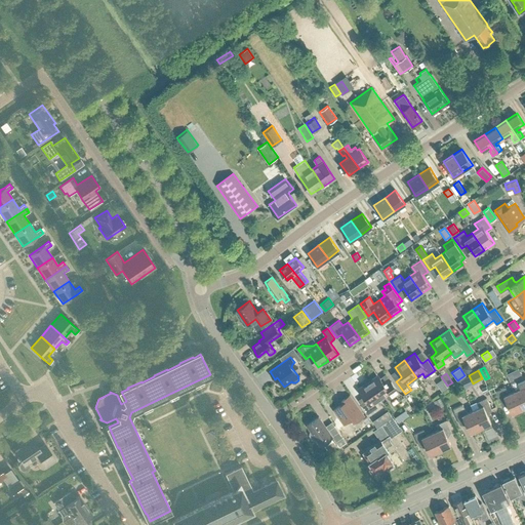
[(385,384),(378,374),(368,381),(380,399),(386,395),(389,399),(399,392),(391,380),(387,384),(385,384)]
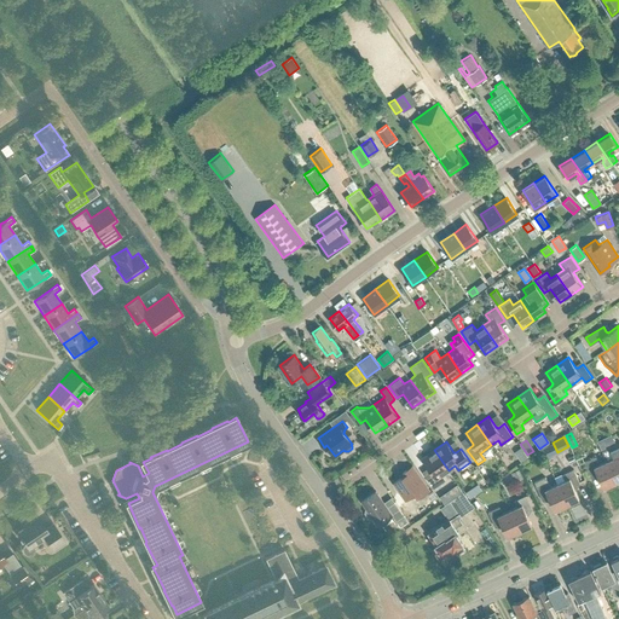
[(618,479),(618,441),(602,450),(607,461),(615,481),(618,479)]
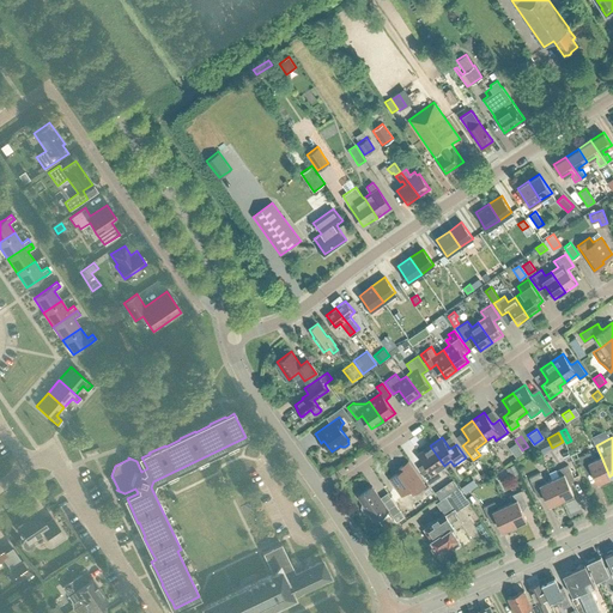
[(516,442),(509,447),(516,457),(523,453),(516,442)]
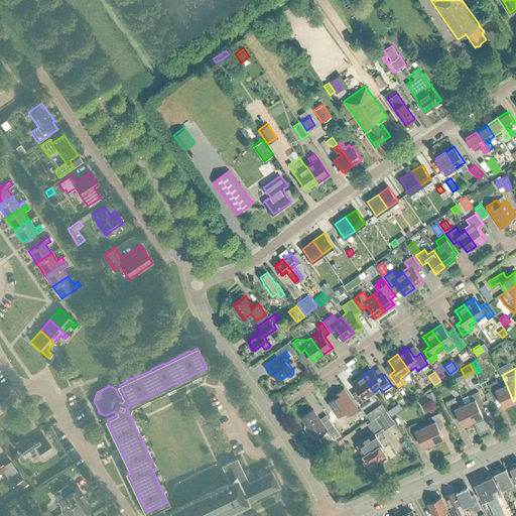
[(374,392),(362,375),(353,382),(359,391),(358,392),(354,395),(361,406),(371,400),(368,396),(374,392)]
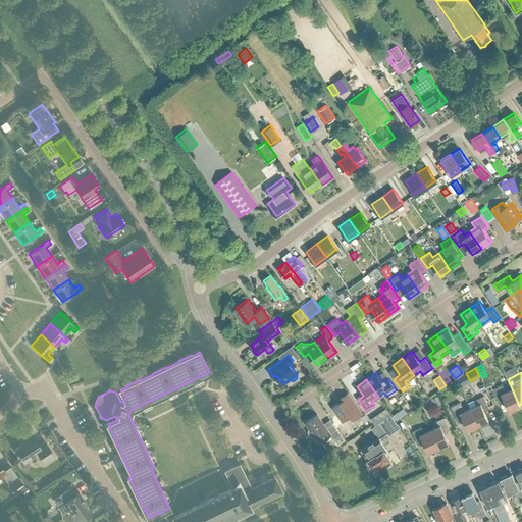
[(519,406),(512,388),(506,392),(503,384),(492,388),(499,403),(505,400),(509,410),(519,406)]
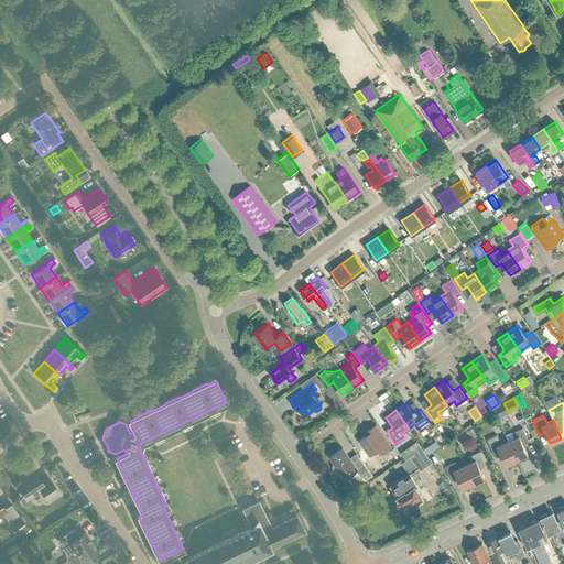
[(376,424),(367,430),(368,432),(358,438),(370,455),(380,448),(383,448),(384,451),(391,446),(376,424)]
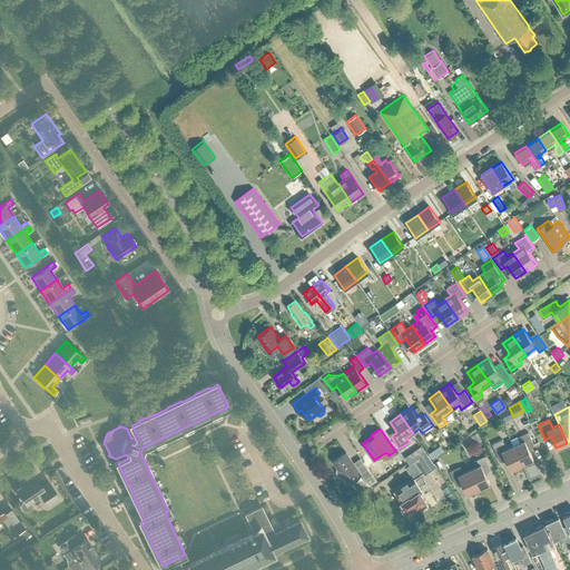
[(470,434),(474,442),(482,439),(478,431),(470,434)]
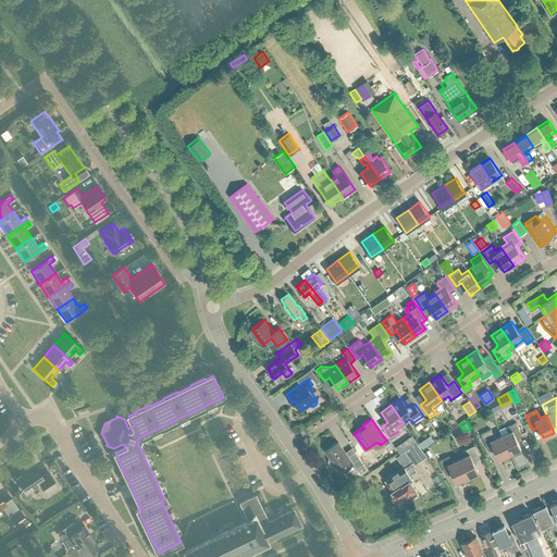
[(508,432),(502,435),(510,454),(521,448),(516,436),(522,434),(516,421),(506,426),(508,432)]
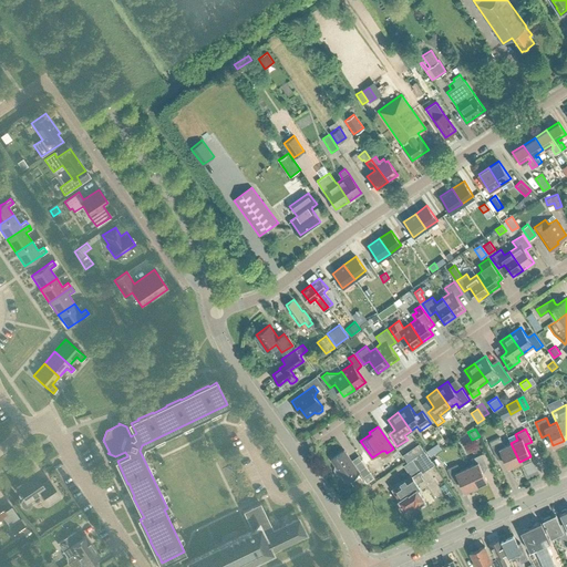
[(435,451),(447,443),(442,436),(431,444),(435,451)]
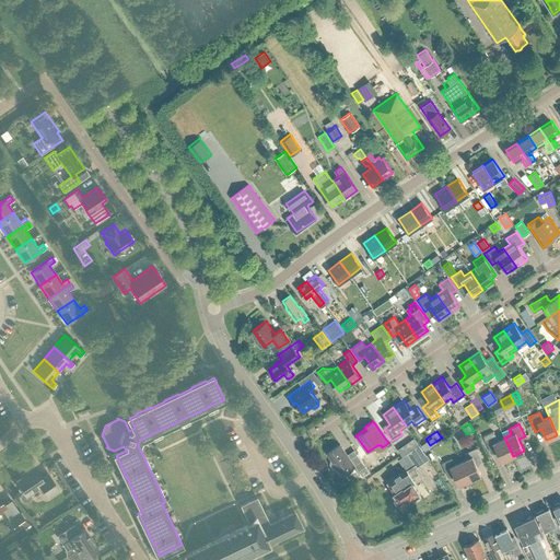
[(498,440),(496,434),(493,431),(483,435),(491,452),(497,450),(502,461),(513,456),(504,438),(498,440)]
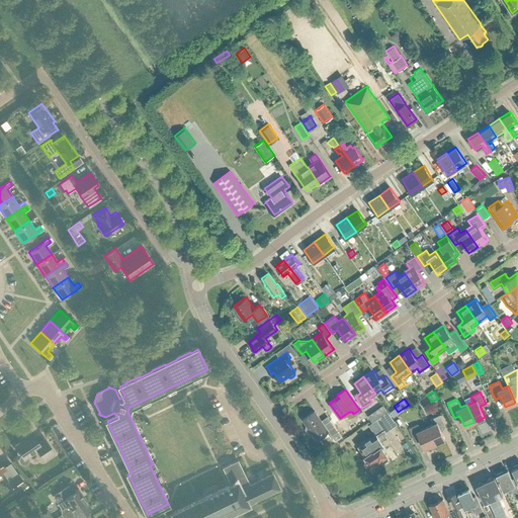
[(324,424),(315,410),(303,419),(307,425),(306,426),(306,429),(308,432),(311,432),(312,432),(317,439),(329,431),(335,440),(342,436),(331,420),(324,424)]
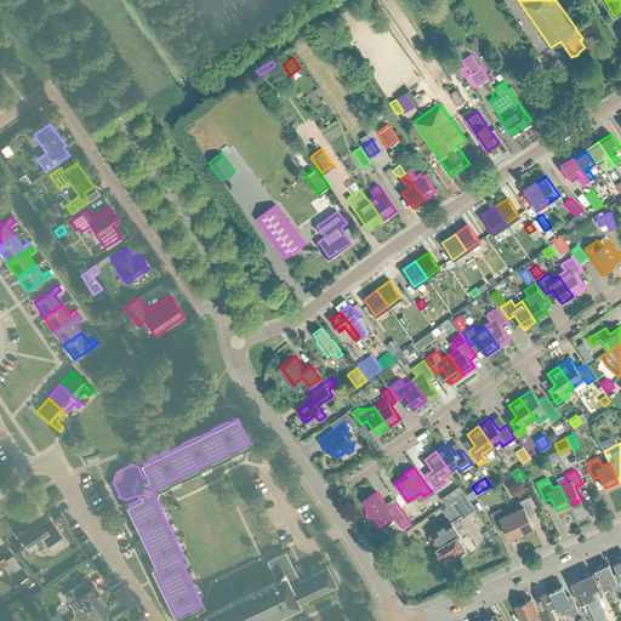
[(522,531),(534,525),(528,513),(534,511),(528,496),(516,502),(519,507),(512,511),(522,531)]
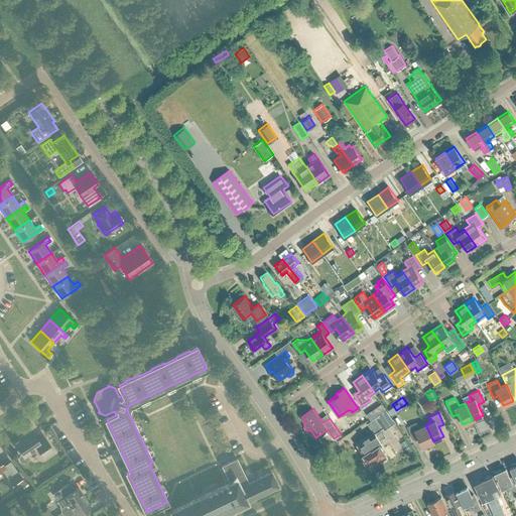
[(433,441),(425,424),(419,427),(417,422),(407,427),(412,438),(418,435),(423,446),(433,441)]
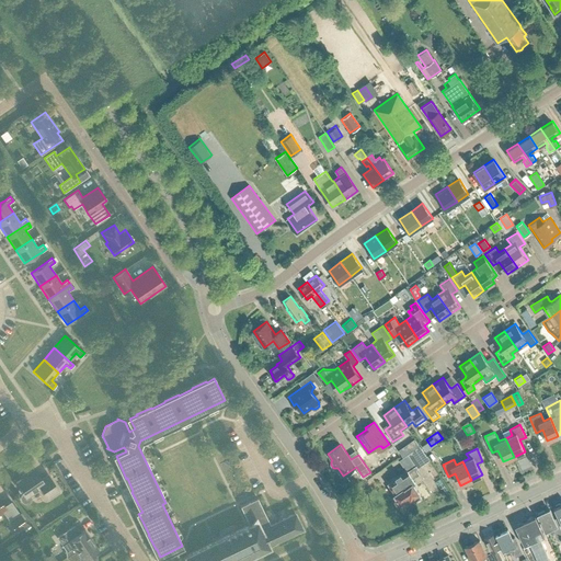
[(420,496),(420,494),(419,492),(419,491),(413,482),(415,481),(413,478),(420,473),(416,469),(418,467),(416,465),(408,470),(407,469),(400,473),(397,477),(388,482),(395,492),(395,493),(396,494),(395,496),(397,500),(400,500),(400,501),(409,495),(410,497),(411,496),(413,500),(415,500),(420,496)]
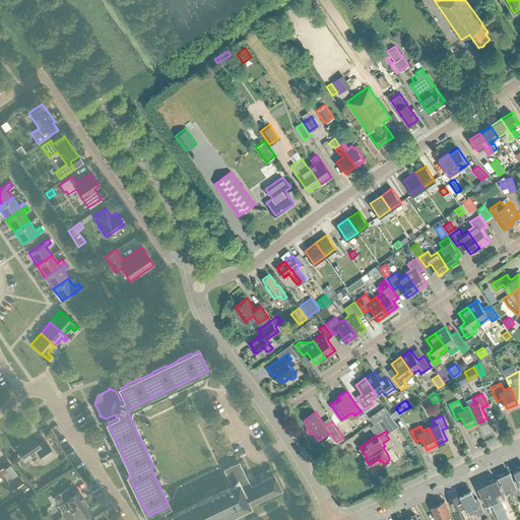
[(44,463),(55,456),(44,441),(39,445),(30,434),(19,441),(21,443),(14,448),(21,458),(19,460),(19,462),(20,464),(22,465),(24,466),(26,465),(27,463),(28,461),(27,459),(37,453),(44,463)]
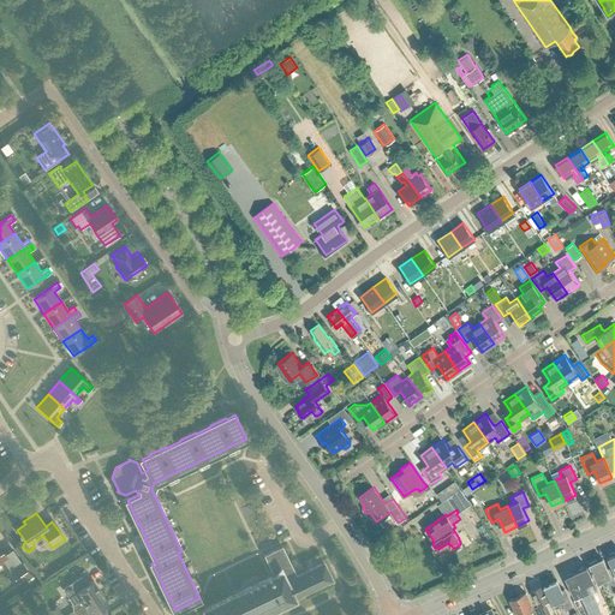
[(323,562),(296,575),(281,547),(282,547),(281,545),(263,555),(273,574),(202,610),(203,614),(263,614),(293,601),(293,599),(293,598),(332,580),(323,562)]
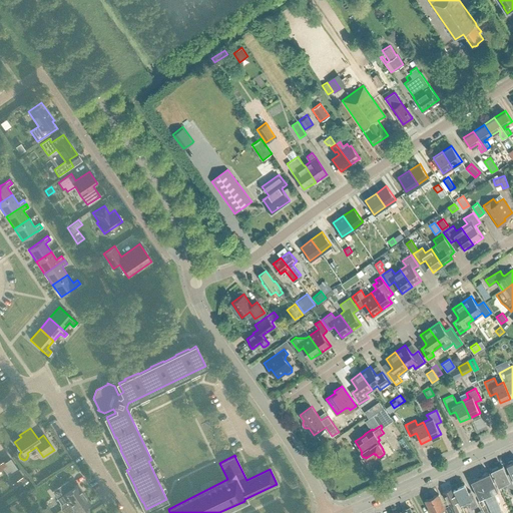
[(9,477),(18,471),(10,458),(3,463),(0,459),(0,469),(2,468),(9,477)]
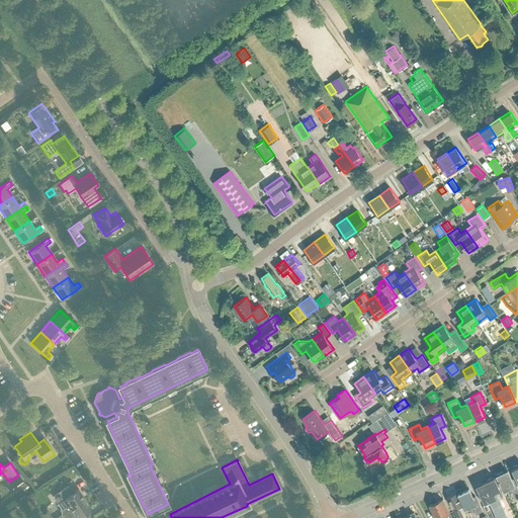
[(498,475),(497,475),(503,490),(511,487),(514,494),(517,492),(517,488),(516,484),(513,478),(511,478),(508,469),(503,471),(502,470),(497,473),(498,475)]
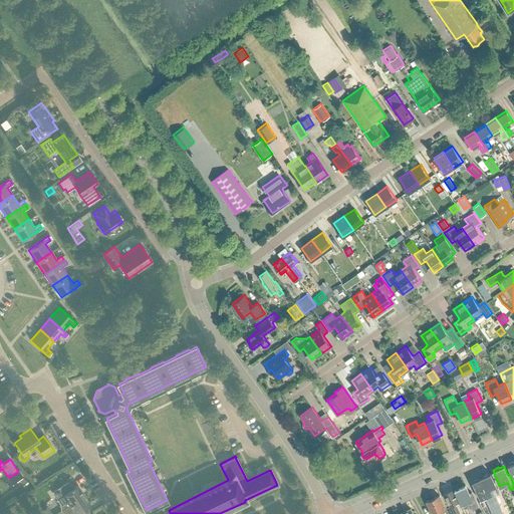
[(18,472),(9,478),(8,479),(13,487),(24,480),(18,472)]
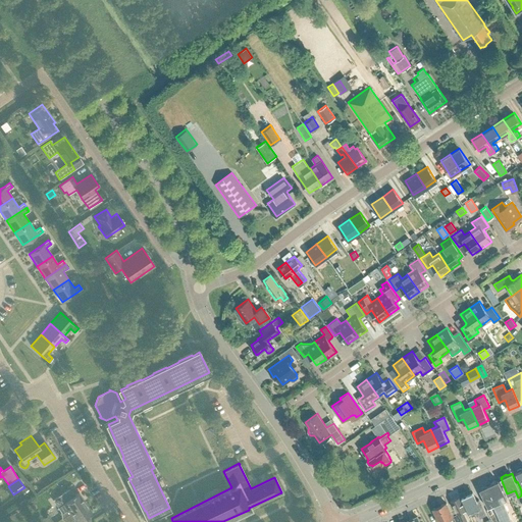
[(499,506),(496,508),(501,519),(508,515),(506,510),(507,510),(502,501),(507,498),(498,479),(497,480),(494,479),(491,481),(491,482),(488,484),(499,506)]
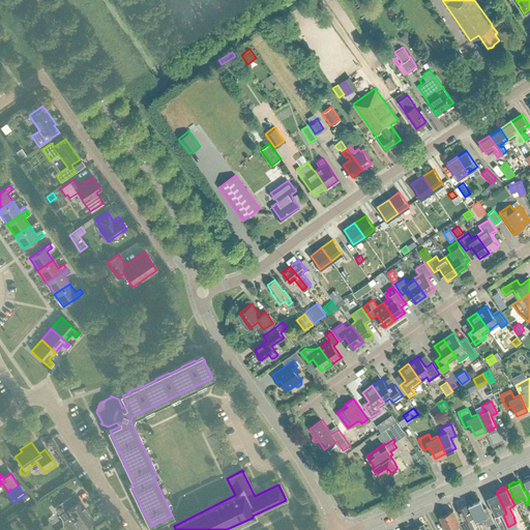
[(506,513),(496,492),(493,493),(491,492),(489,493),(488,495),(487,496),(497,519),(503,516),(506,513)]
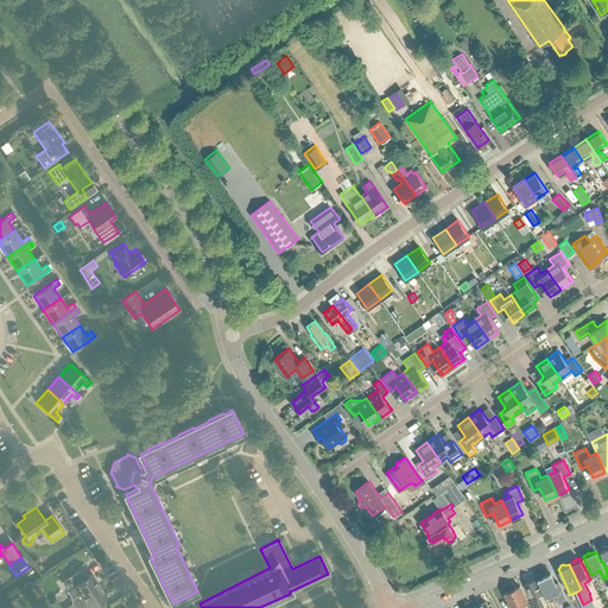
[(92,574),(86,578),(80,570),(62,583),(70,595),(71,603),(81,597),(99,586),(92,574)]
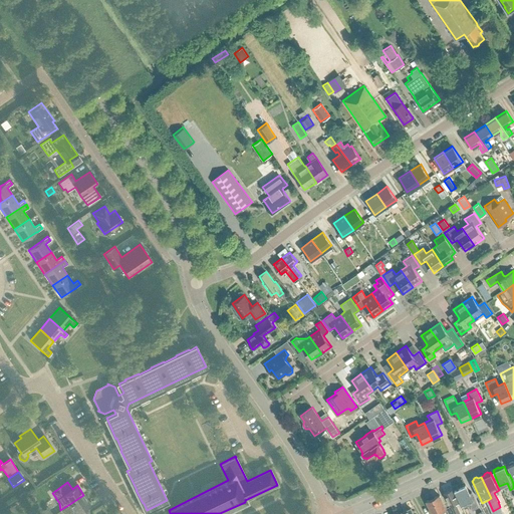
[(473,509),(478,506),(471,491),(469,492),(465,484),(459,487),(458,486),(455,487),(455,489),(454,489),(463,507),(470,503),(473,509)]
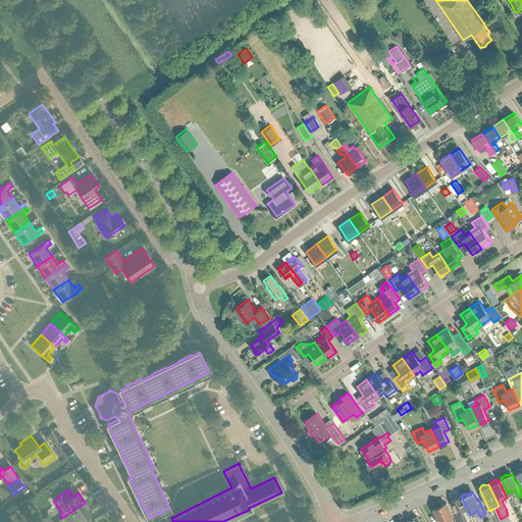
[(462,521),(463,521),(467,520),(462,511),(466,509),(460,496),(451,500),(457,513),(458,513),(462,521),(461,521),(462,521)]
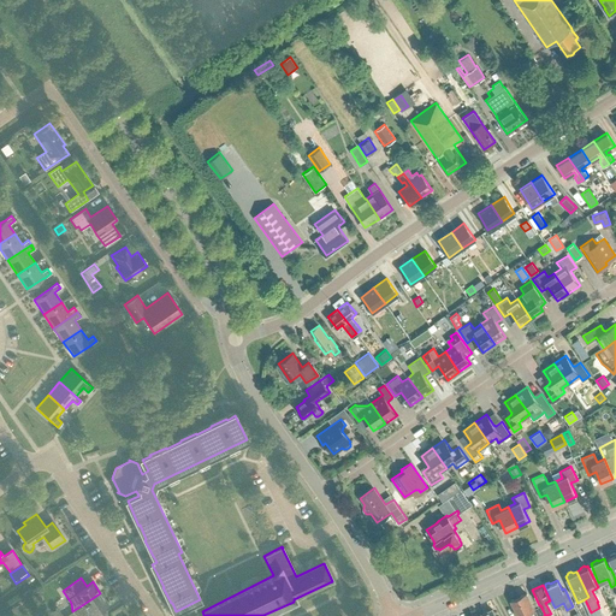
[(528,615),(527,612),(534,609),(526,592),(510,600),(517,615),(528,615)]
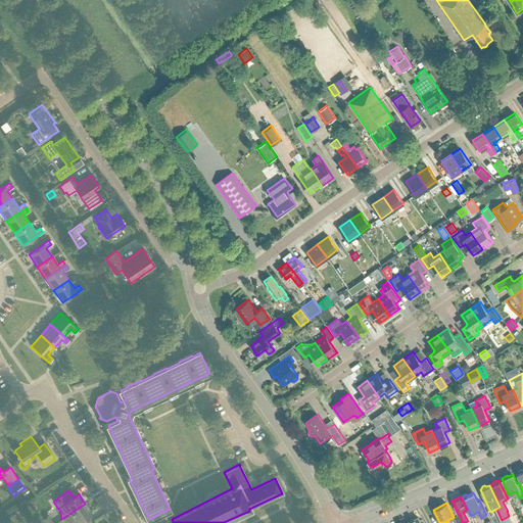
[(85,504),(69,514),(61,519),(62,520),(66,522),(67,522),(89,522),(91,522),(87,516),(92,513),(85,504)]
